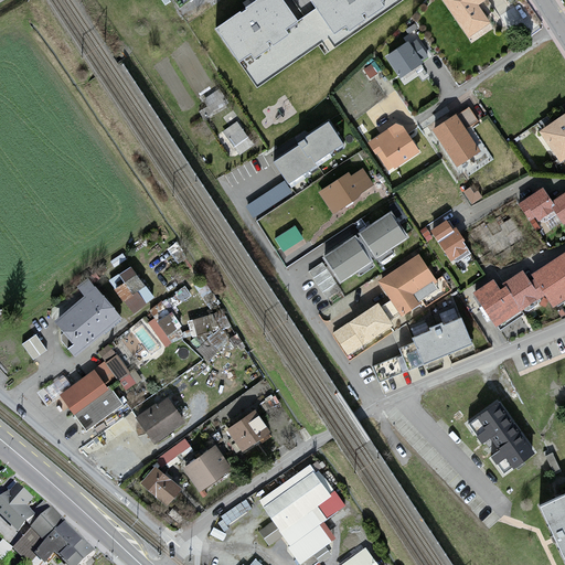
[(253,78),(313,35),(304,18),(291,0),(259,0),(220,28),(253,78)]
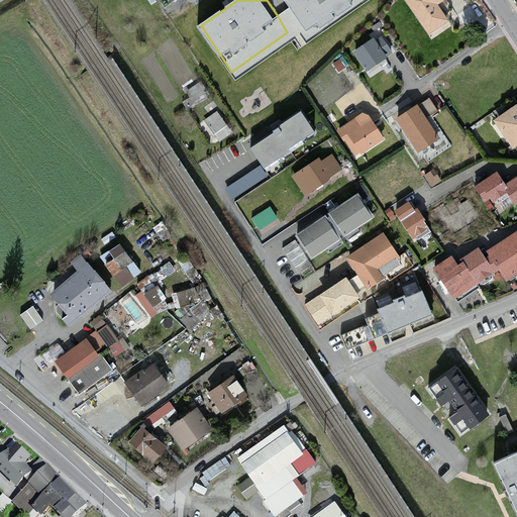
[(310,40),(369,0),(287,0),(285,1),(289,7),(310,40)]
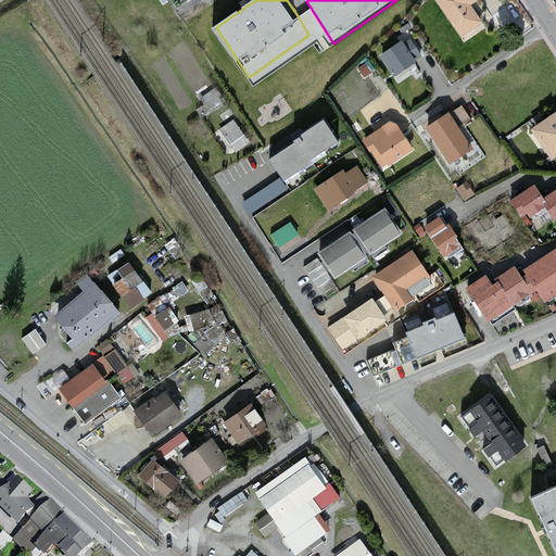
[(436,0),(464,41),(485,26),(472,7),(481,0),(436,0)]
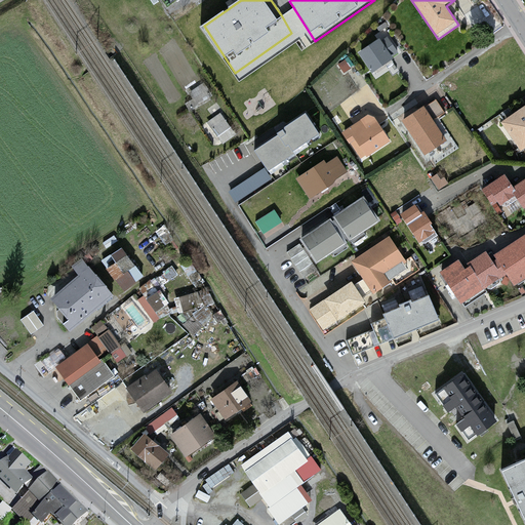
[(293,7),(282,16),(291,33),(235,73),(241,81),(296,43),(303,50),(315,41),(293,7)]
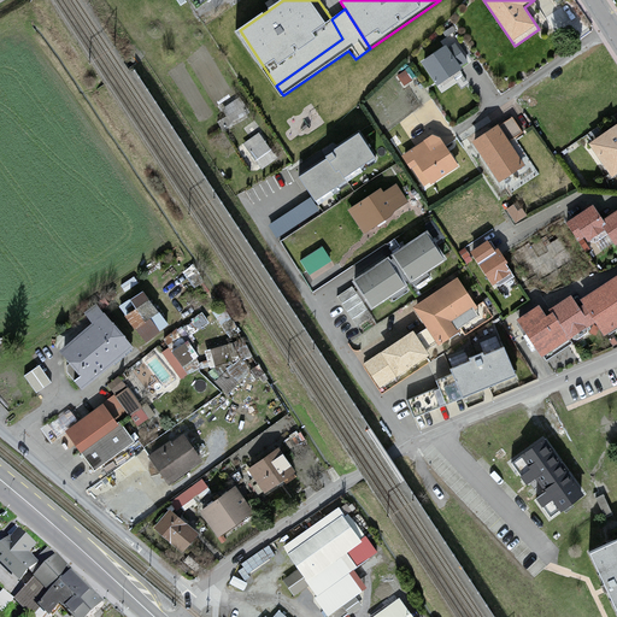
[(447,46),(422,63),(439,89),(463,72),(460,68),(468,63),(456,45),(450,50),(447,46)]
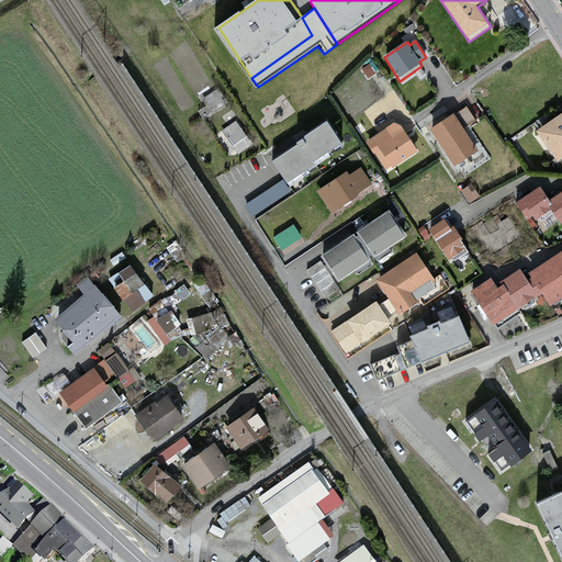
[(371,65),(361,70),(367,79),(375,75),(371,65)]
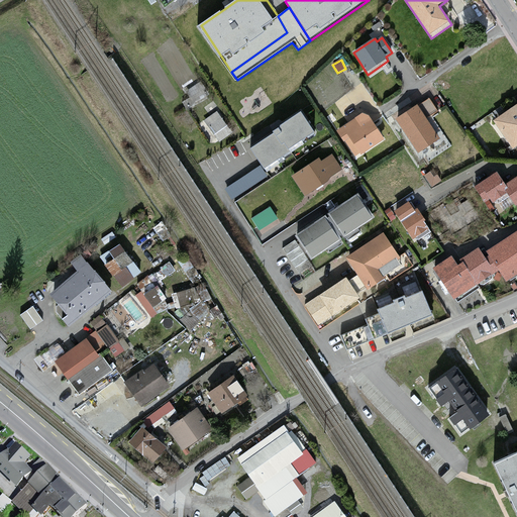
[(195,83),(191,75),(180,81),(184,88),(195,83)]
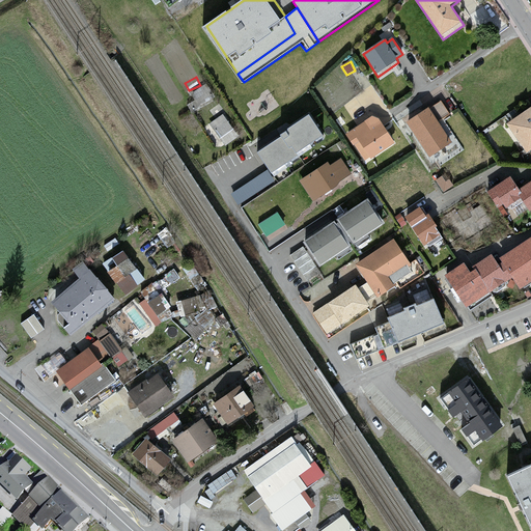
[(199,107),(212,99),(205,87),(192,95),(199,107)]
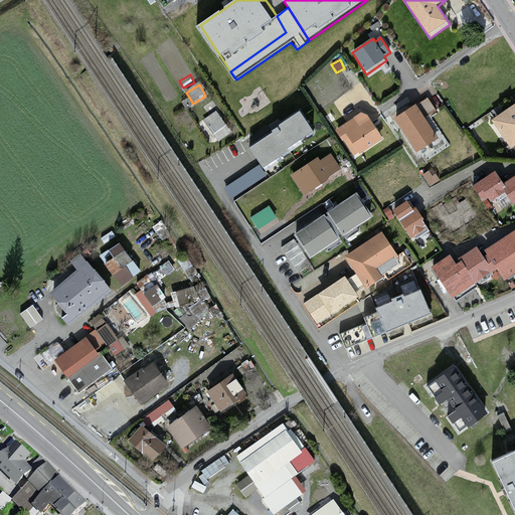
[(428,100),(395,120),(417,154),(440,140),(425,120),(437,113),(428,100)]
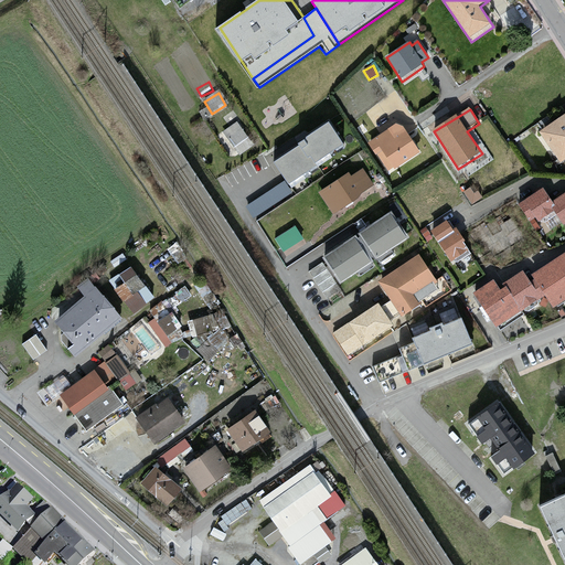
[(564,116),(541,132),(561,163),(564,160),(564,116)]
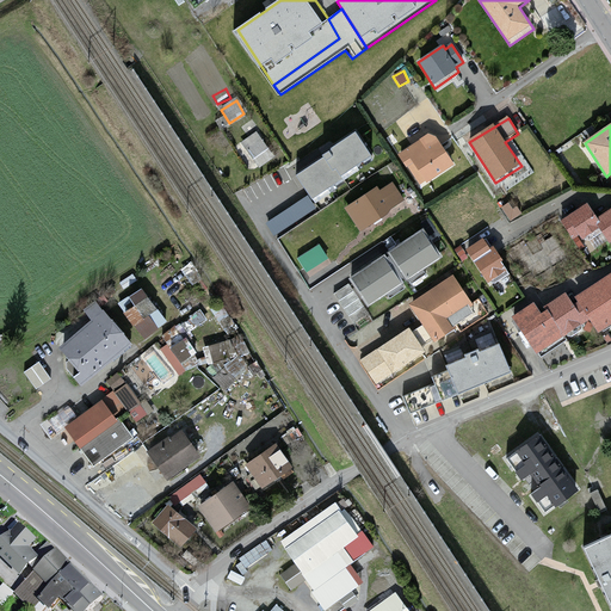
[(323,156),(296,174),(313,199),(345,178),(343,177),(374,155),(356,131),(332,147),(333,148),(322,155),(323,156)]
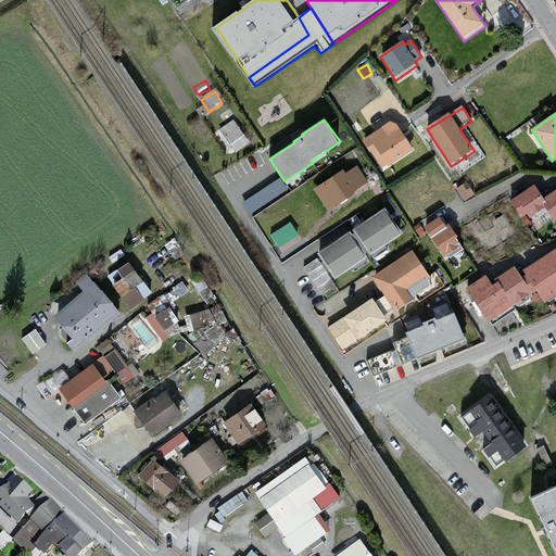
[(236,154),(251,143),(234,121),(219,131),(236,154)]
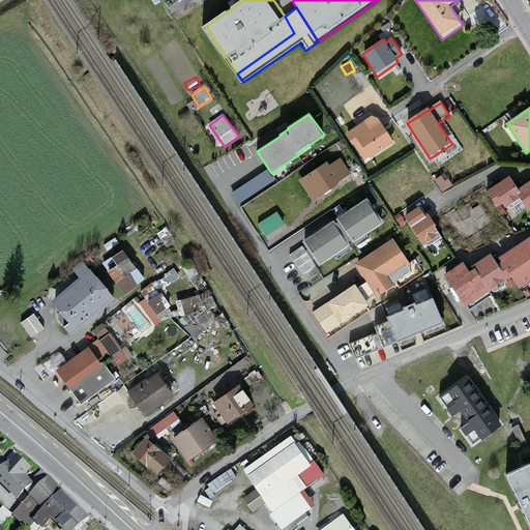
[(367,121),(345,135),(353,147),(359,143),(371,160),(394,145),(381,123),(372,129),(367,121)]
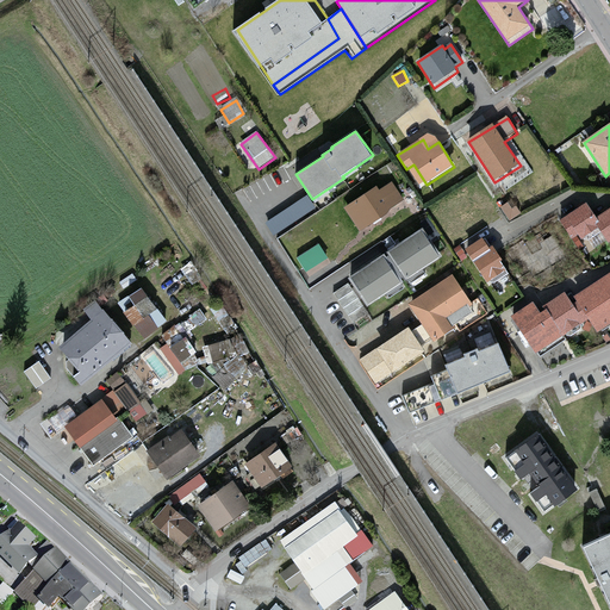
[(379,187),(344,209),(359,231),(404,203),(392,185),(381,191),(379,187)]
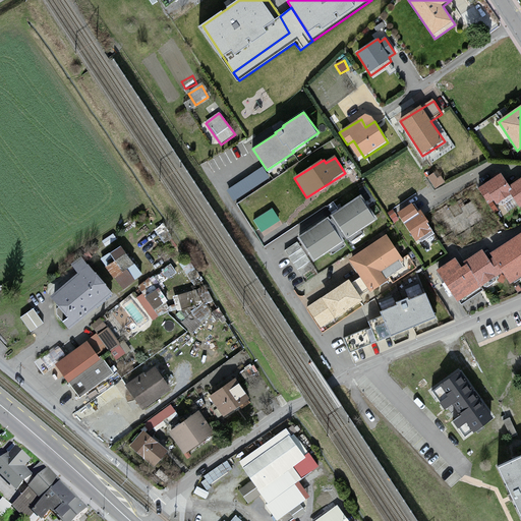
[(271,178),(264,167),(227,190),(235,201),(271,178)]
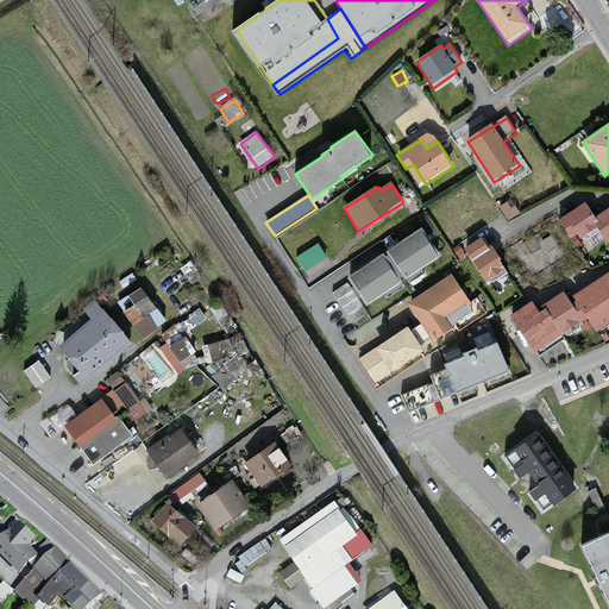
[(512,201),(501,208),(510,223),(522,215),(512,201)]
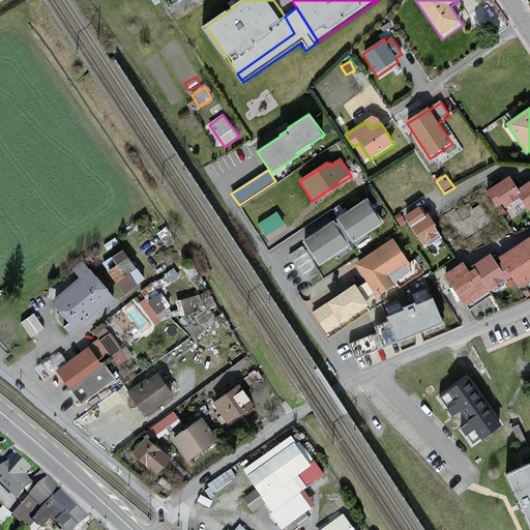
[(511,176),(488,193),(505,221),(526,207),(519,196),(523,194),(520,188),(511,176)]
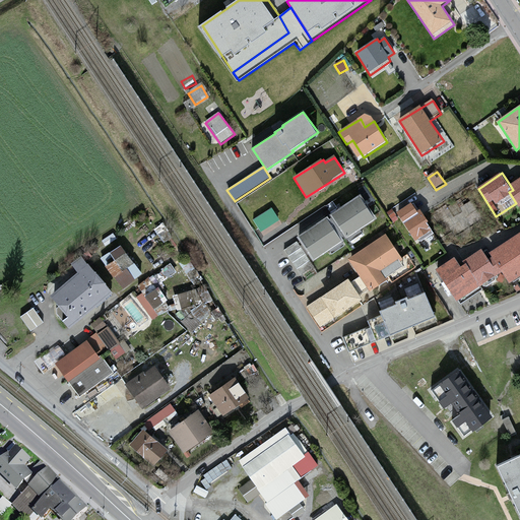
[(519,178),(510,185),(513,190),(509,192),(516,203),(519,207),(519,206),(519,178)]
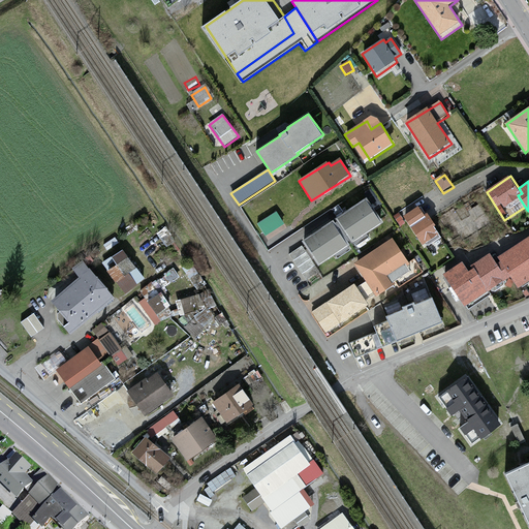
[(334,222),(303,241),(319,266),(349,247),(346,243),(350,241),(352,244),(383,224),(368,200),(337,219),(339,222),(336,225),(334,222)]
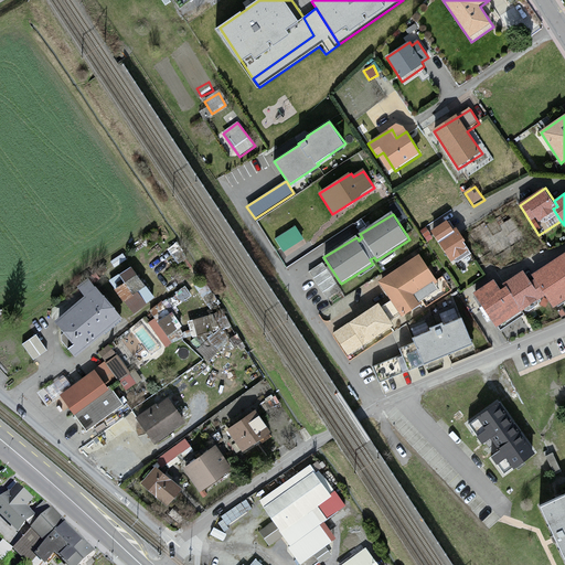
[(448,222),(432,232),(451,263),(471,251),(457,228),(454,231),(448,222)]
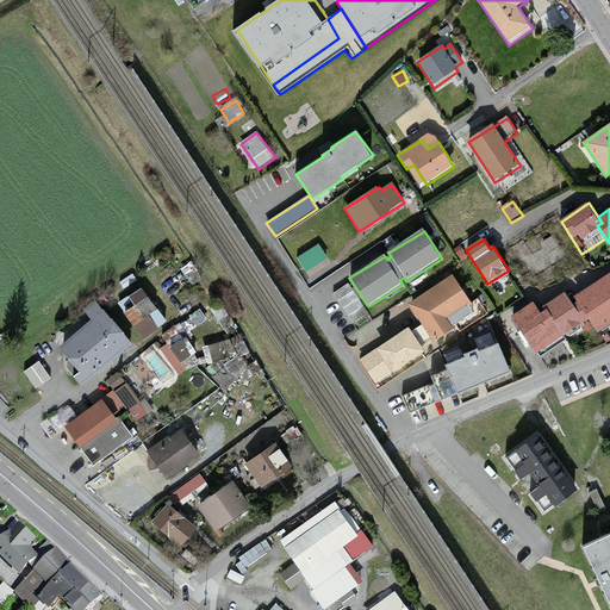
[(319,247),(297,260),(305,273),(327,260),(319,247)]
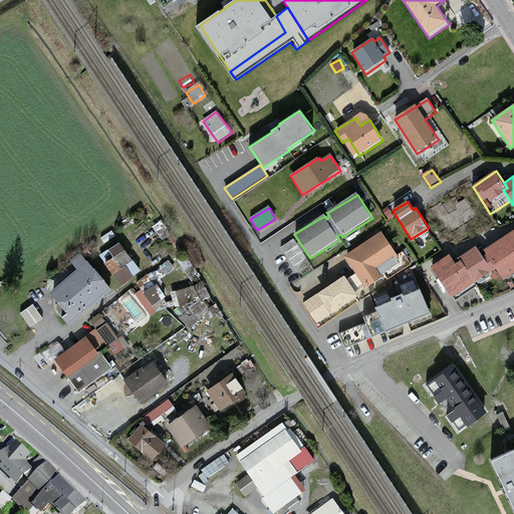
[(392,218),(387,209),(381,211),(388,221),(392,218)]
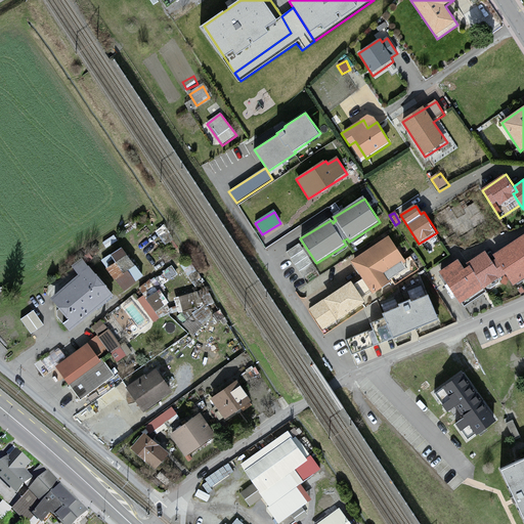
[(496,259),(507,275),(514,287),(523,280),(523,234),(493,254),(496,259)]
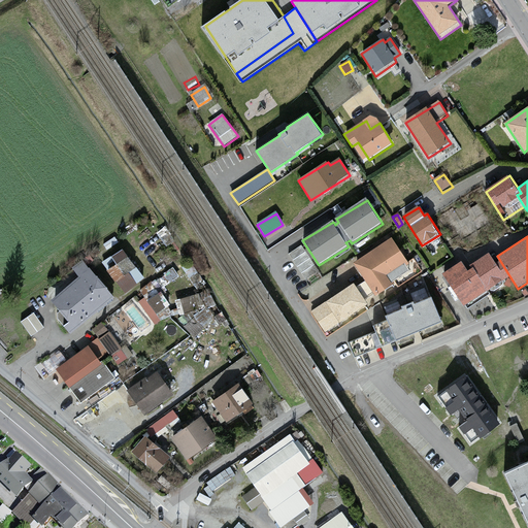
[(393,239),(354,263),(364,282),(357,286),(367,302),(391,288),(386,277),(407,264),(393,239)]
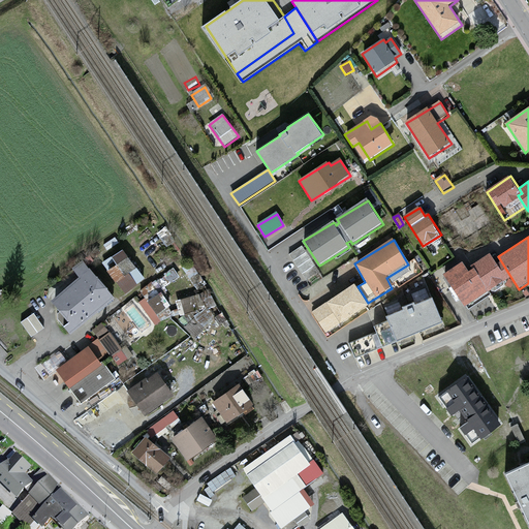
[(303,243),(289,251),(302,272),(315,263),(303,243)]
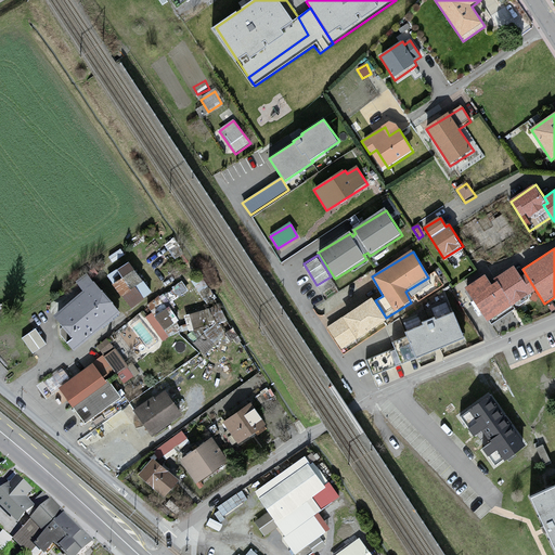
[(130,262),(108,278),(130,309),(152,294),(130,262)]
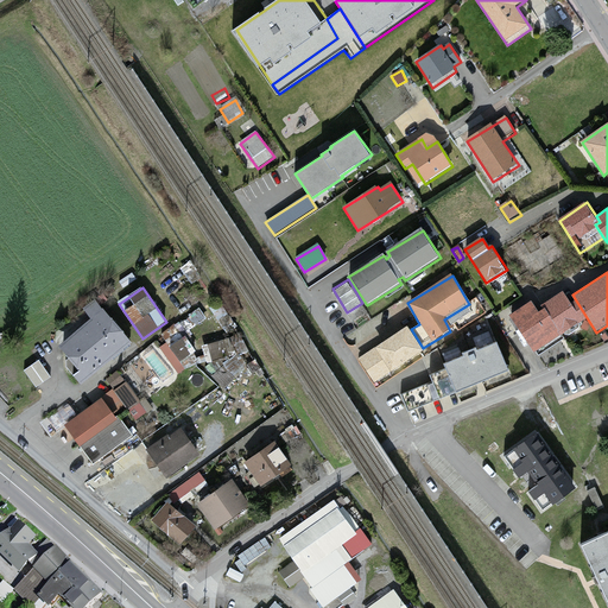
[(545,310),(562,336),(588,320),(576,301),(571,303),(564,292),(542,305),(545,310)]
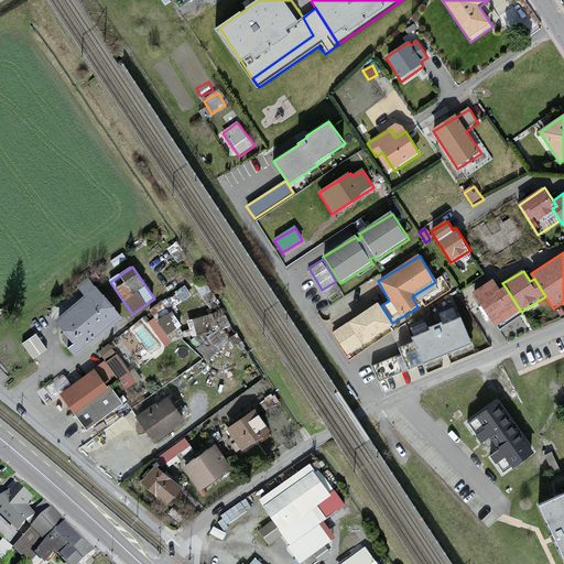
[(68,350),(75,358),(121,320),(88,280),(77,289),(85,297),(54,323),(74,346),(68,350)]
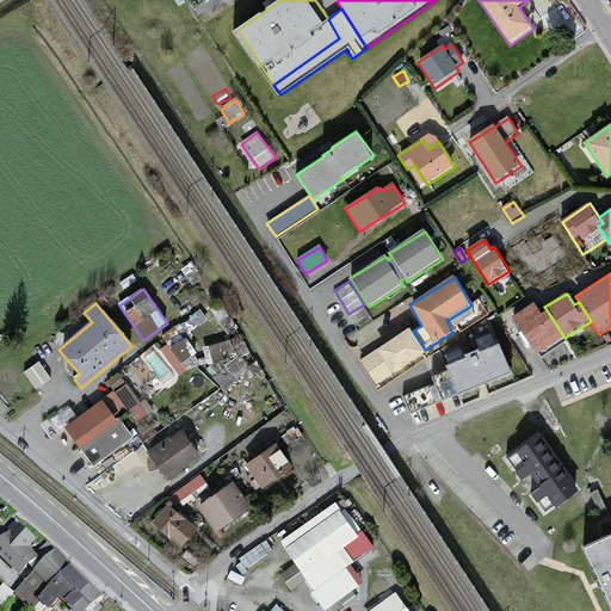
[(536,303),(514,318),(537,355),(565,338),(548,312),(543,314),(536,303)]
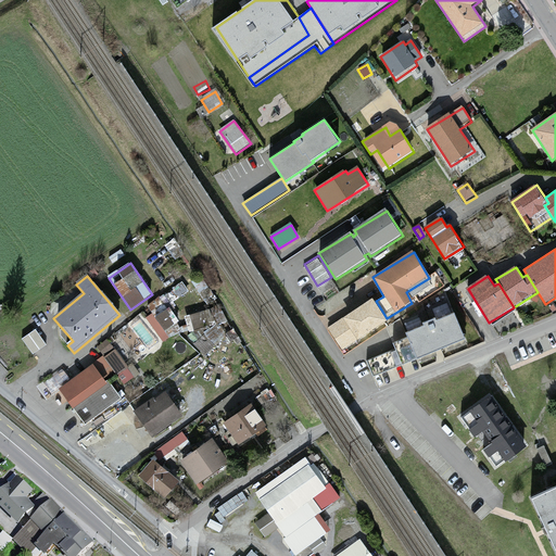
[(141,315),(124,327),(146,357),(162,346),(160,343),(168,337),(165,332),(177,324),(159,299),(147,307),(152,314),(144,319),(141,315)]
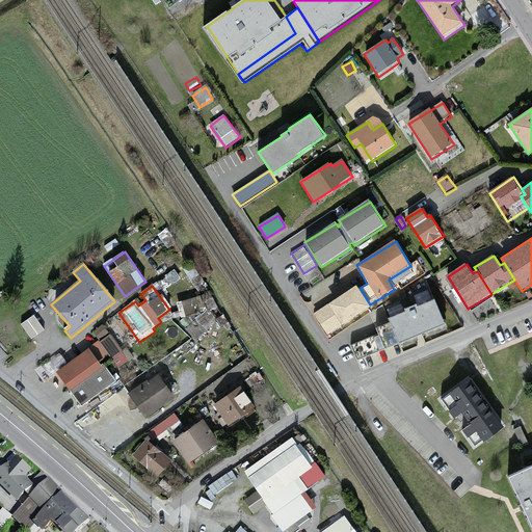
[(186,313),(202,309),(197,294),(182,299),(186,313)]
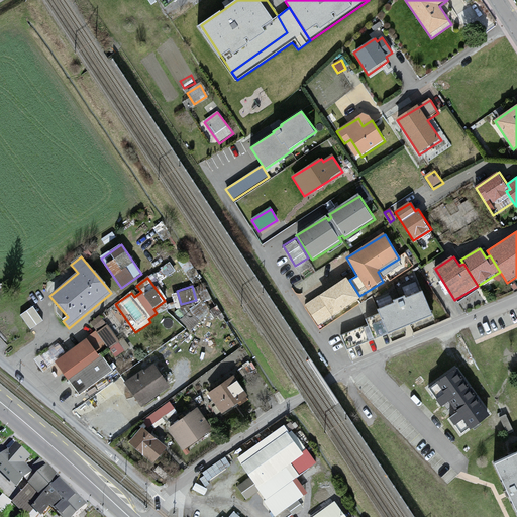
[(437,322),(425,289),(408,296),(407,294),(393,299),(394,302),(377,309),(388,340),(437,322)]
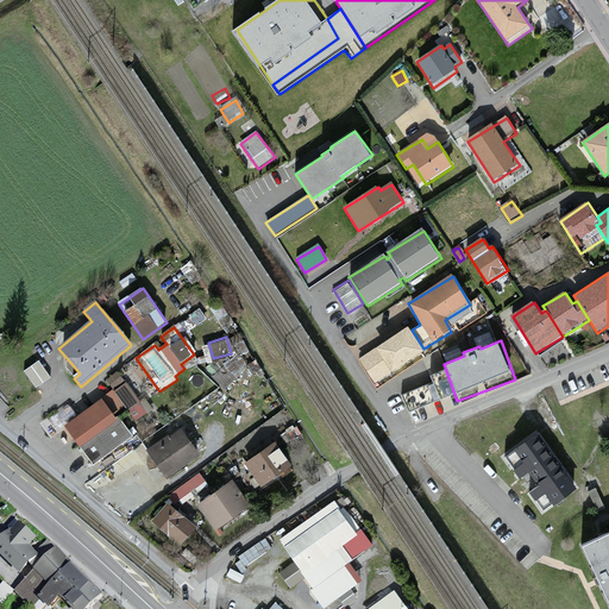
[(48,372),(25,385),(31,397),(55,383),(48,372)]
